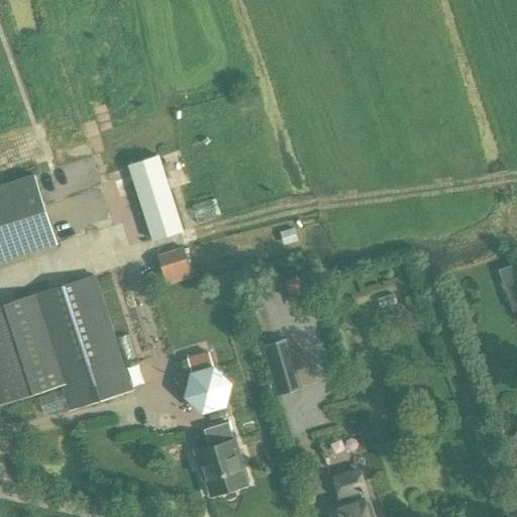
[(128,167),(151,240),(183,230),(160,157),(128,167)]
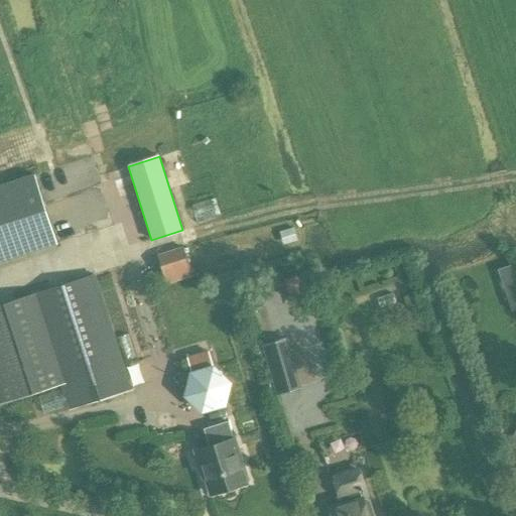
[(0,262),(56,244),(34,174),(0,184),(0,262)]
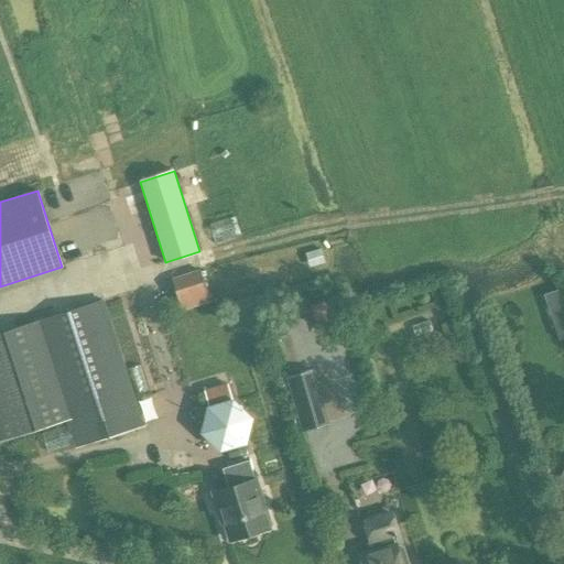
[(206,286),(201,270),(172,279),(177,295),(206,286)]
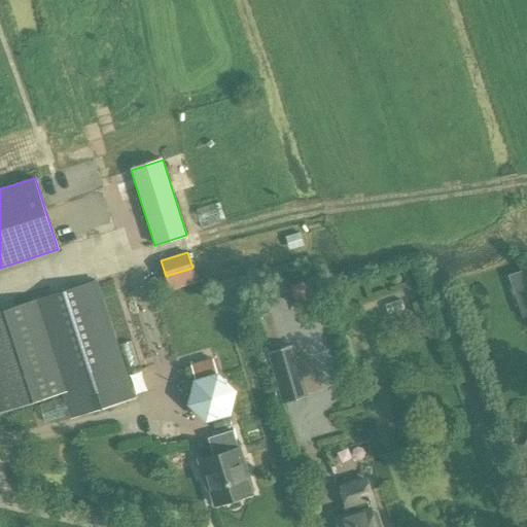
[(518,309),(526,305),(526,282),(522,268),(505,274),(518,309)]
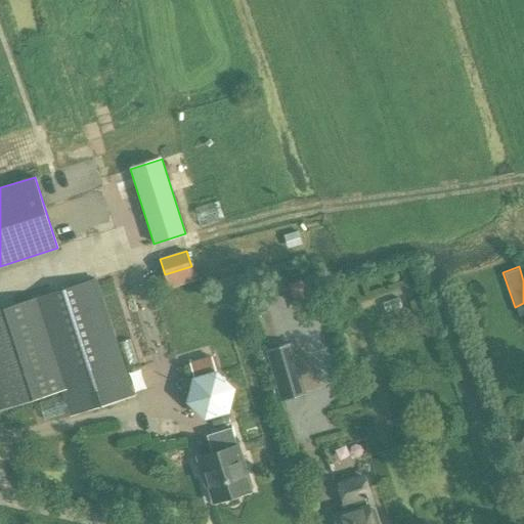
[(133,396),(95,278),(34,298),(0,308),(0,400),(3,409),(63,390),(72,416),(133,396)]
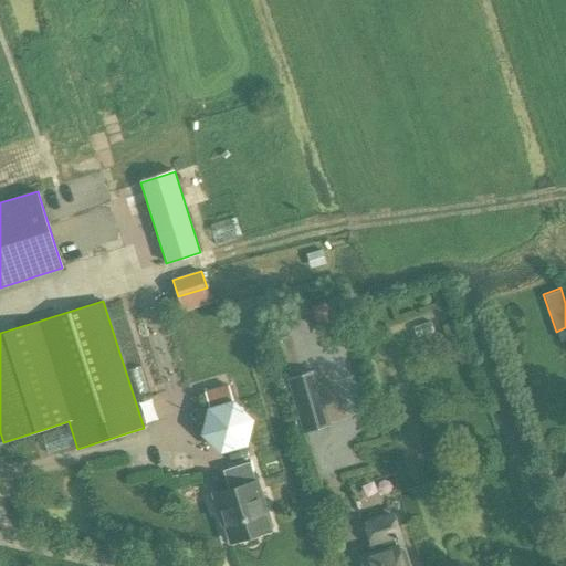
[(314,371),(289,379),(304,431),(329,425),(314,371)]
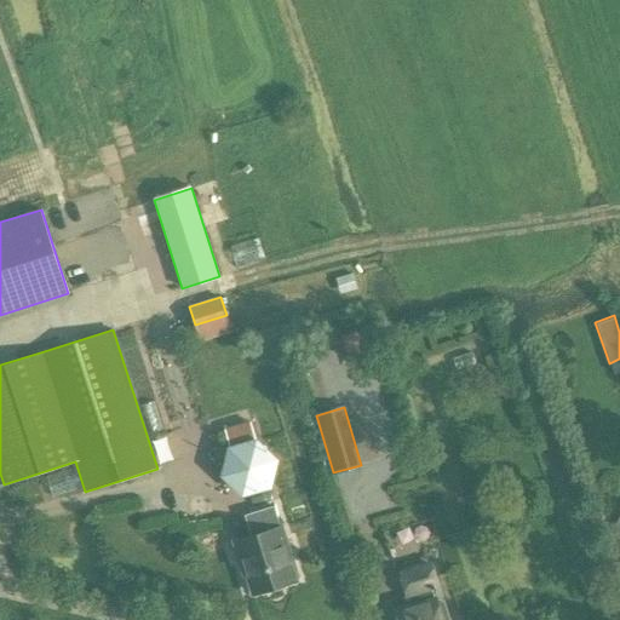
[(245,492),(270,484),(275,458),(254,441),(248,422),(225,429),(231,448),(225,474),(245,492)]
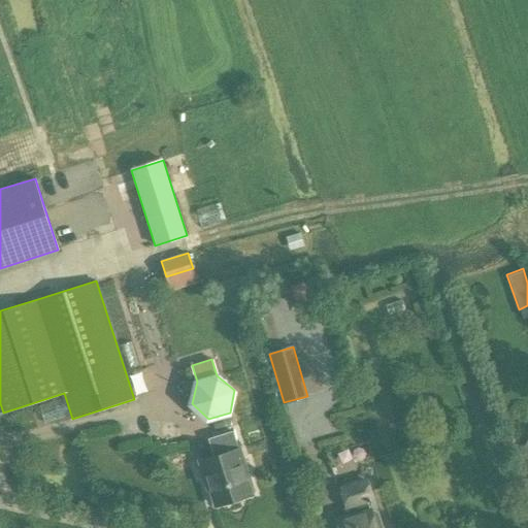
[(218,505),(254,493),(249,474),(250,474),(241,447),(240,448),(234,430),(213,437),(220,454),(200,460),(206,479),(208,477),(218,505)]
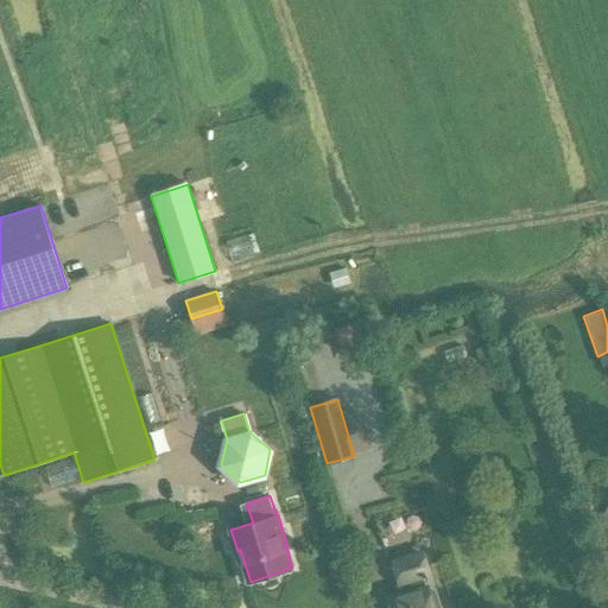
[(434,607),(432,603),(437,602),(439,599),(436,590),(432,588),(429,589),(424,577),(429,576),(422,553),(396,562),(406,594),(390,599),(392,607),(434,607)]
